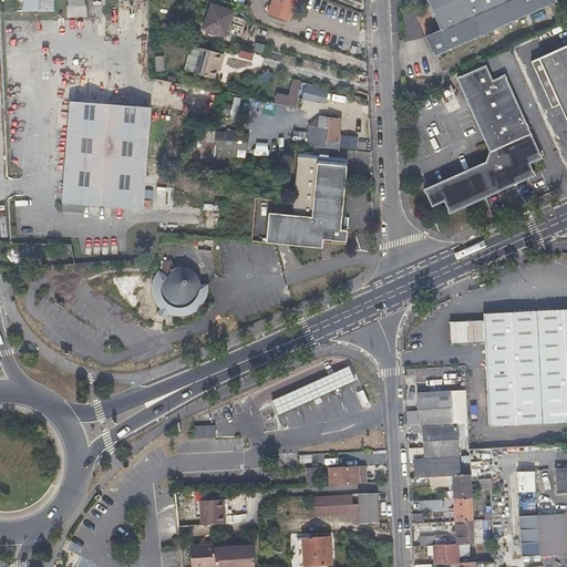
[(2,0),(2,1),(13,1),(13,11),(55,11),(54,0),(2,0)]
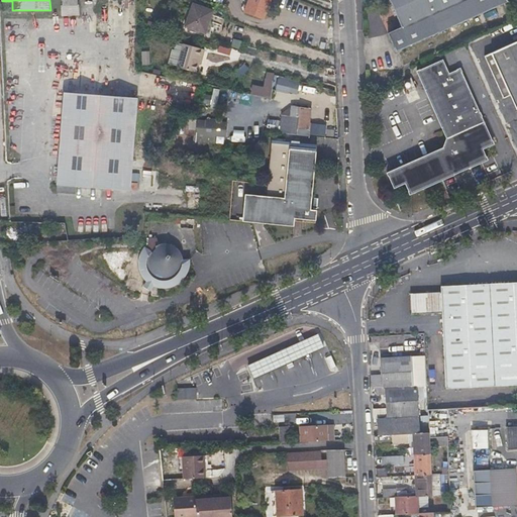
[(78,12),(78,1),(77,0),(62,0),(63,13),(78,12)]
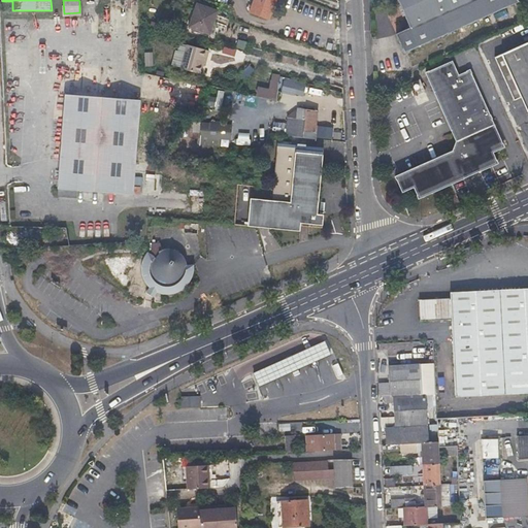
[(255,0),(251,13),(260,17),(268,20),(275,0),(255,0)]
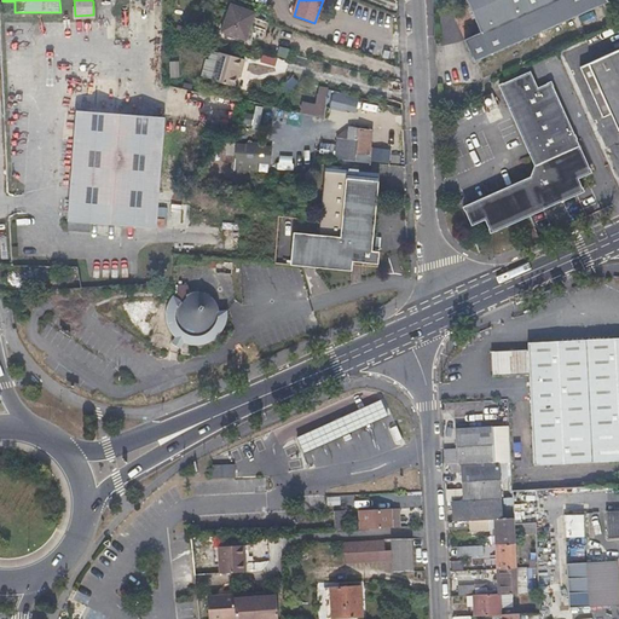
[(475,61),(510,46),(608,3),(606,0),(466,0),(476,25),(472,28),(474,35),(466,39),(475,61)]
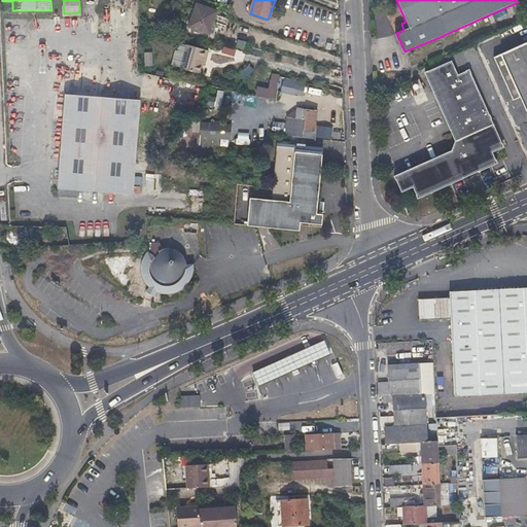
[(189,27),(200,30),(210,33),(217,9),(198,3),(189,27)]
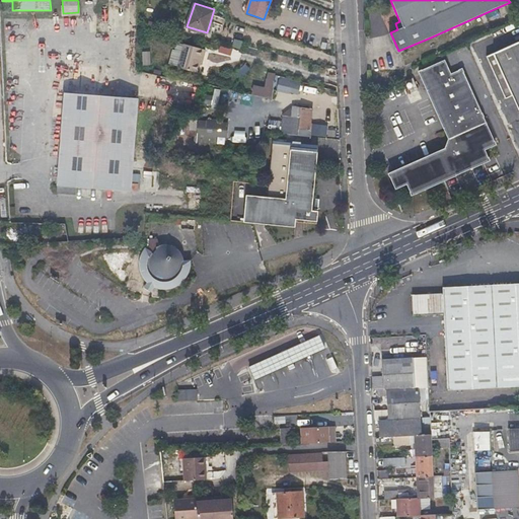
[(241,49),(243,41),(234,39),(232,47),(241,49)]
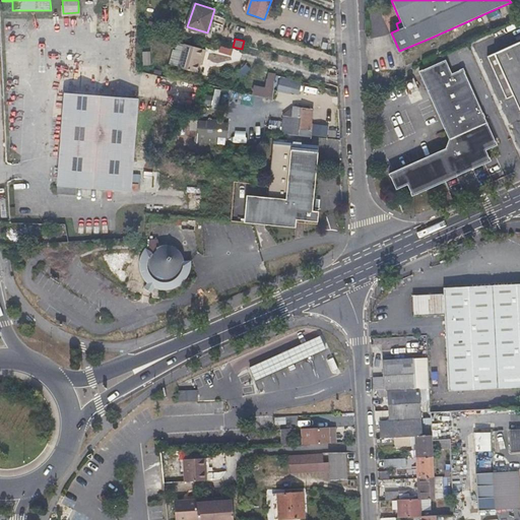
[(519,41),(488,56),(506,99),(513,95),(519,111),(519,41)]
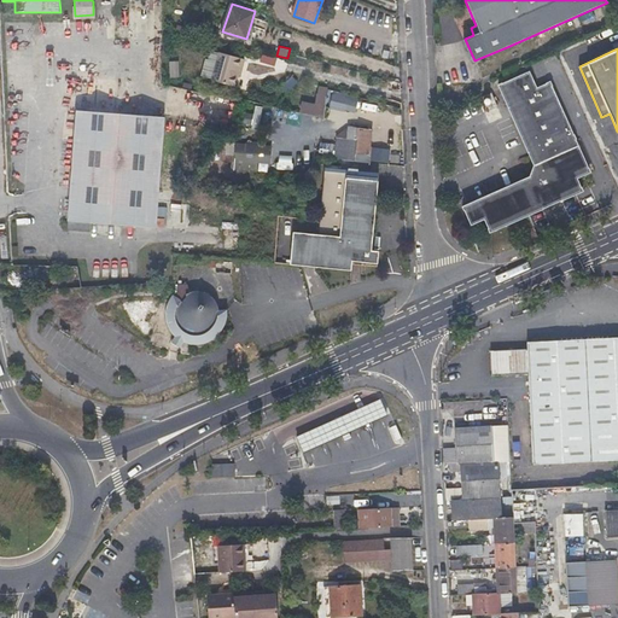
[(239,68),(243,69),(245,59),(220,52),(213,80),(234,86),(238,75),(239,68)]
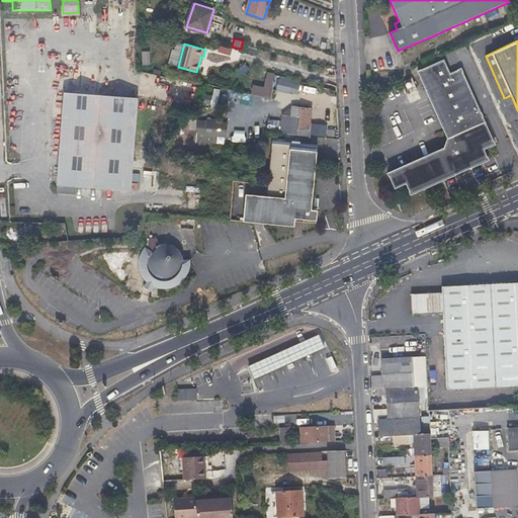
[(220,46),(219,53),(232,55),(233,48),(220,46)]
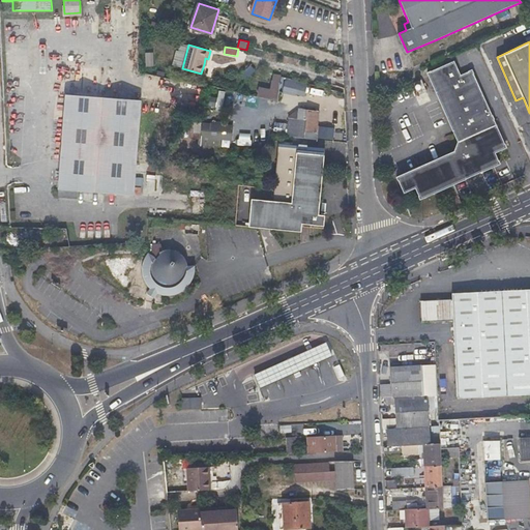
[(154,66),(153,53),(146,53),(146,66),(154,66)]
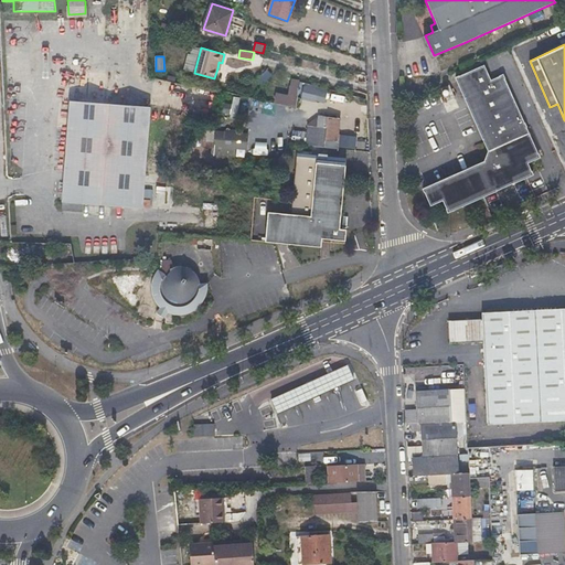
[(429,209),(436,206),(441,204),(446,214),(531,177),(525,166),(536,160),(500,77),(489,82),(482,67),(454,81),(488,156),(486,163),(422,192),(429,209)]
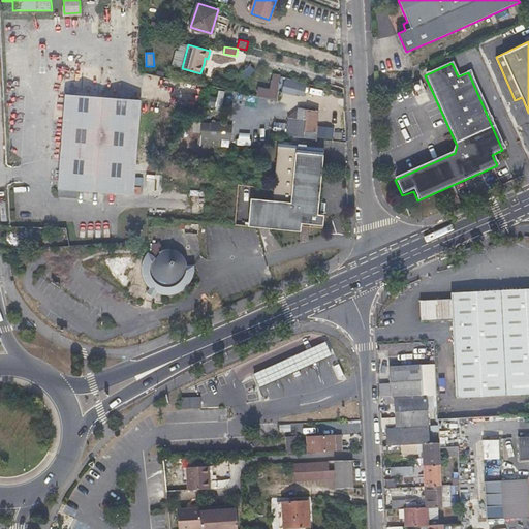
[(317,81),(318,76),(319,72),(298,66),(296,74),(317,81)]
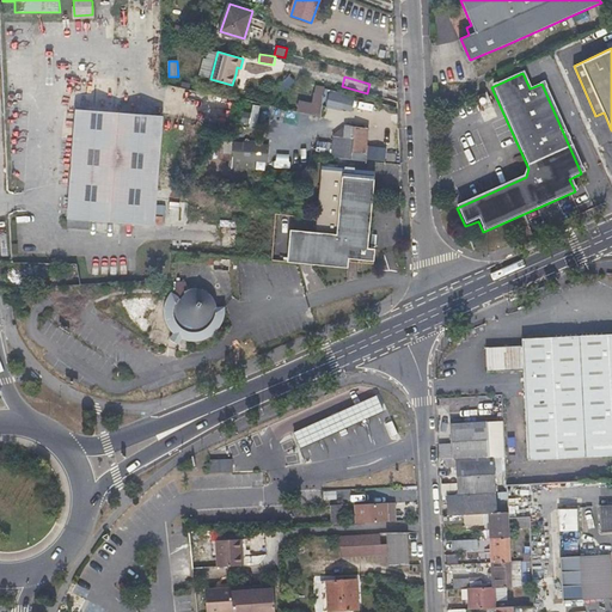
[(305,89),(324,95),(325,87),(306,83),(305,89)]
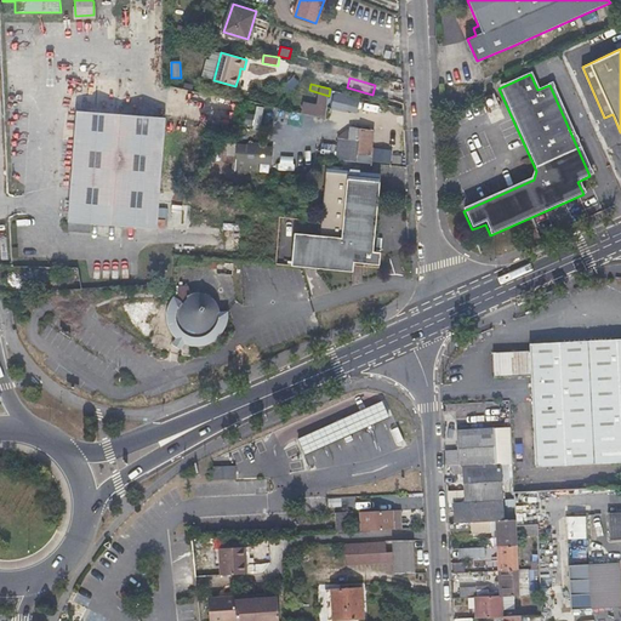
[(335,92),(332,109),(359,113),(362,97),(335,92)]
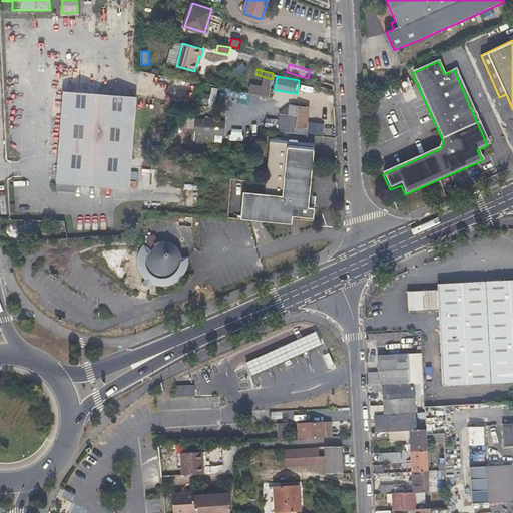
[(211,88),(210,102),(226,103),(228,89),(211,88)]
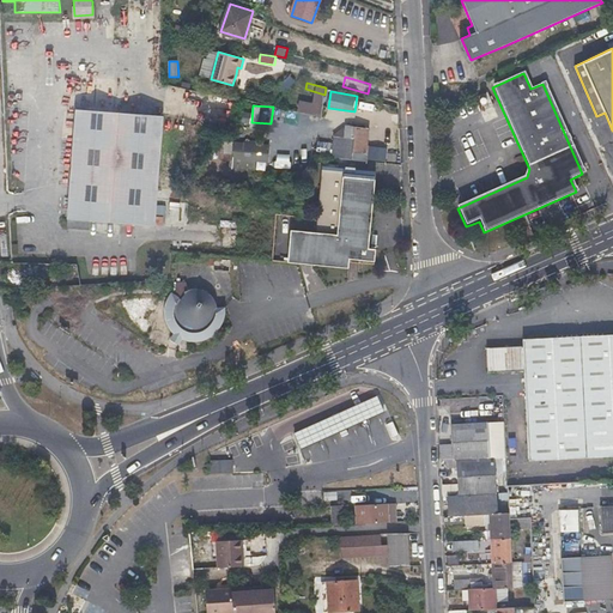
[(128,114),(76,110),(68,228),(90,229),(91,219),(165,226),(169,188),(156,187),(161,116),(128,114)]
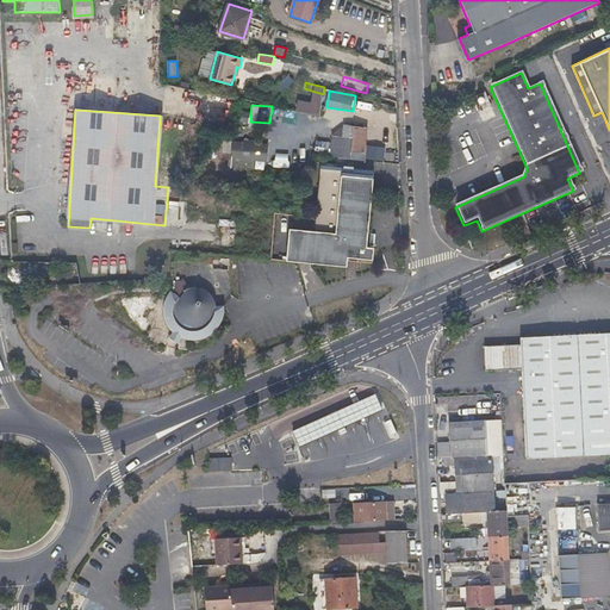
[(269,128),(288,130),(290,112),(272,110),(269,128)]
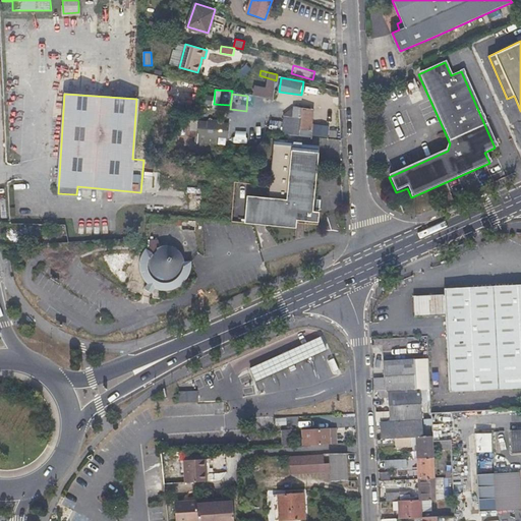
[(270,128),(272,128),(275,129),(279,103),(273,102),(270,128)]
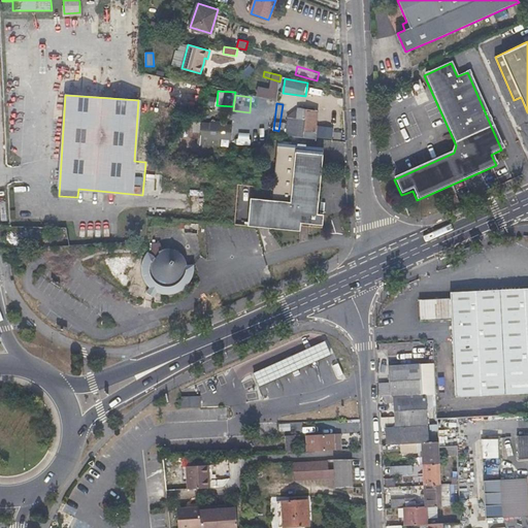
[(304,131),(309,132),(315,132),(318,110),(299,108),(297,119),(305,120),(304,131)]
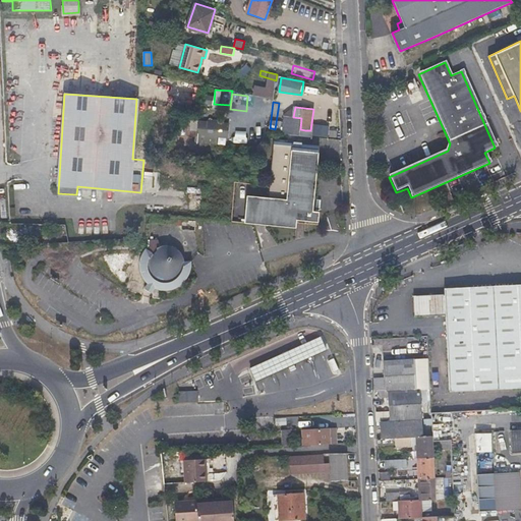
[(198,120),(197,142),(228,145),(229,121),(198,120)]
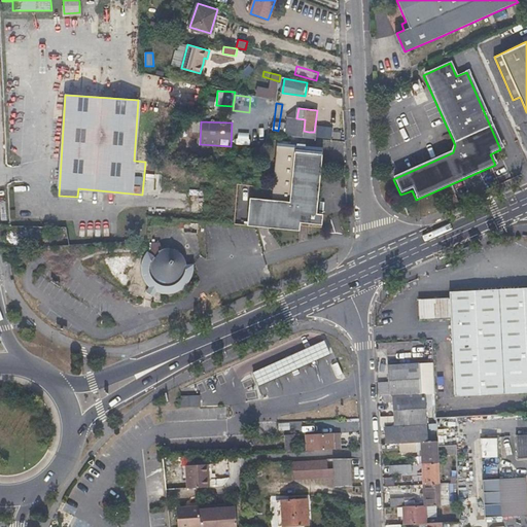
[(308,225),(315,225),(321,226),(322,214),(317,213),(323,147),(277,142),(271,199),(268,226),(299,230),(300,224),(300,221),(309,222),(308,225)]
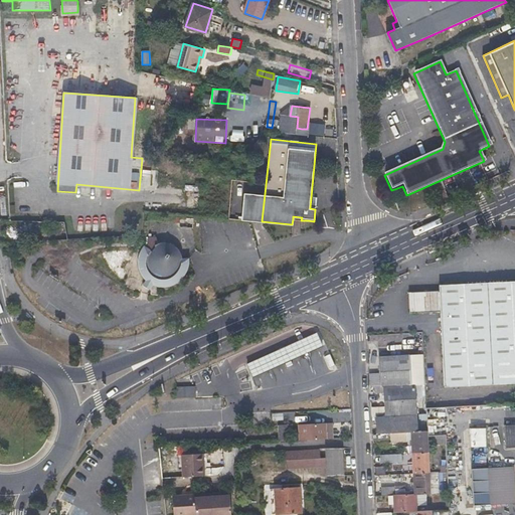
[(241,219),(262,221),(265,194),(244,192),(241,219)]
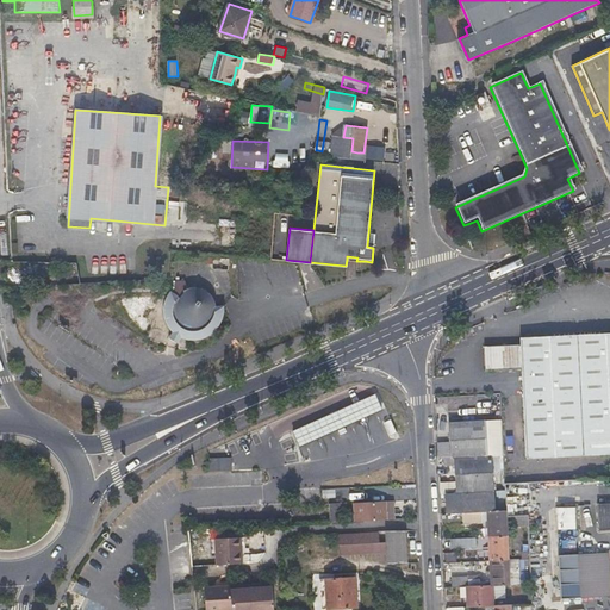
[(191,254),(175,253),(175,261),(191,262),(191,254)]
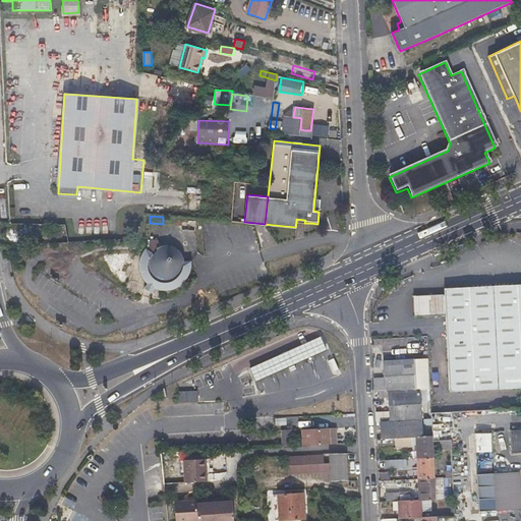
[(149,251),(146,250),(146,251),(142,254),(140,258),(139,263),(138,268),(139,272),(140,276),(141,278),(143,282),(147,285),(143,289),(150,293),(153,289),(154,290),(159,291),(163,291),(167,291),(171,290),(173,289),(177,287),(179,285),(181,282),(176,276),(178,272),(178,270),(179,268),(179,264),(183,263),(182,259),(181,257),(180,255),(177,252),(174,250),(173,249),(169,247),(165,247),(161,247),(160,247),(157,241),(150,241),(149,251)]
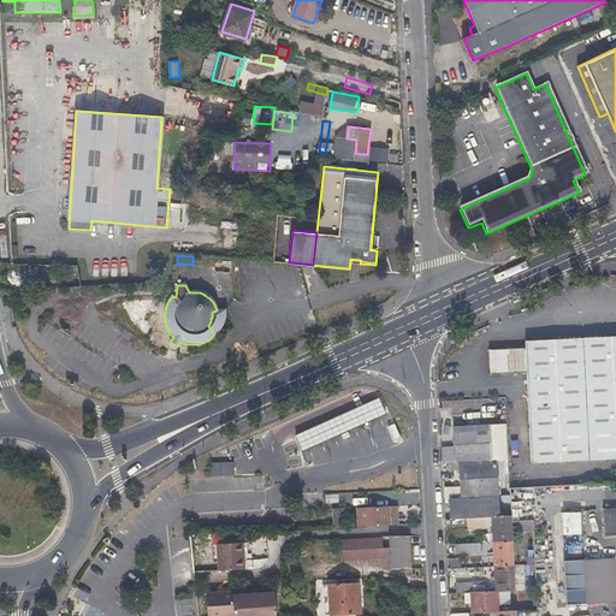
[(615,333),(522,341),(522,344),(522,348),(484,350),(485,374),(523,372),(529,463),(615,457),(615,333)]
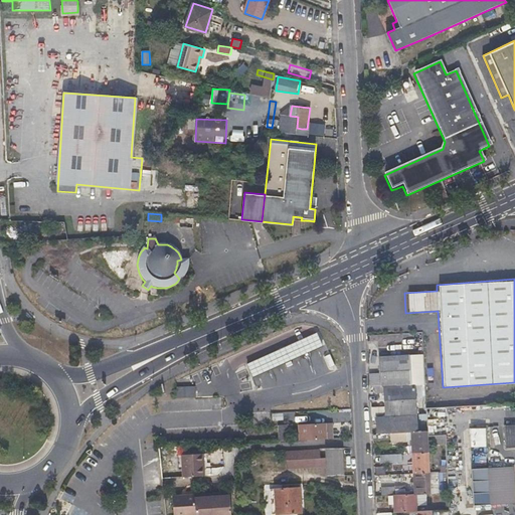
[(308,337),(286,347),(293,361),(314,351),(308,337)]
